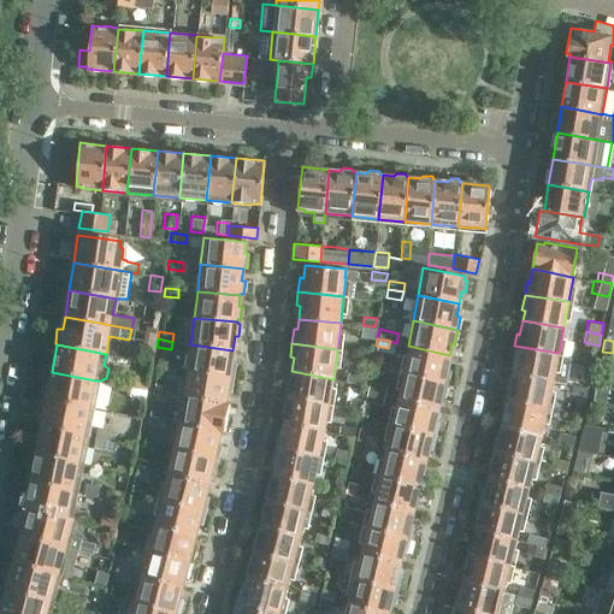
[(189,353),(187,370),(232,377),(235,362),(231,362),(232,350),(190,344),(189,353)]
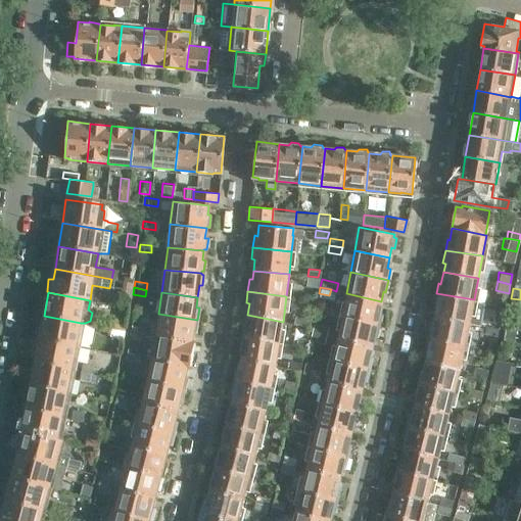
[(346,293),(341,316),(379,324),(381,313),(379,312),(381,301),(346,293)]
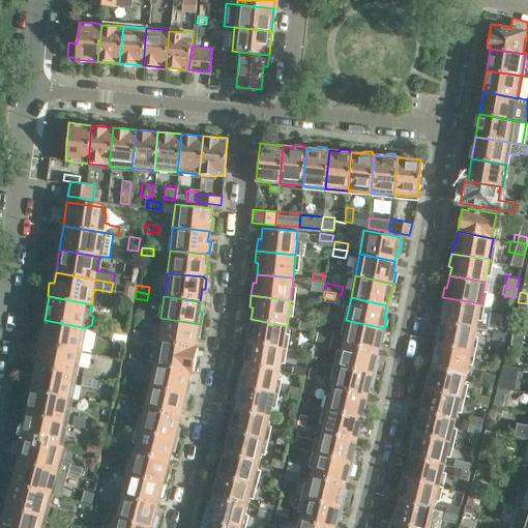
[(442,311),(440,320),(476,327),(480,303),(442,297),(439,311),(442,311)]
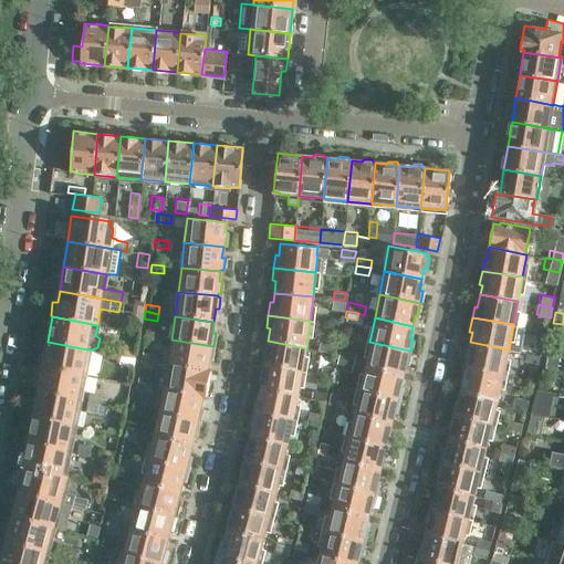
[(128,330),(138,332),(139,324),(129,322),(128,330)]
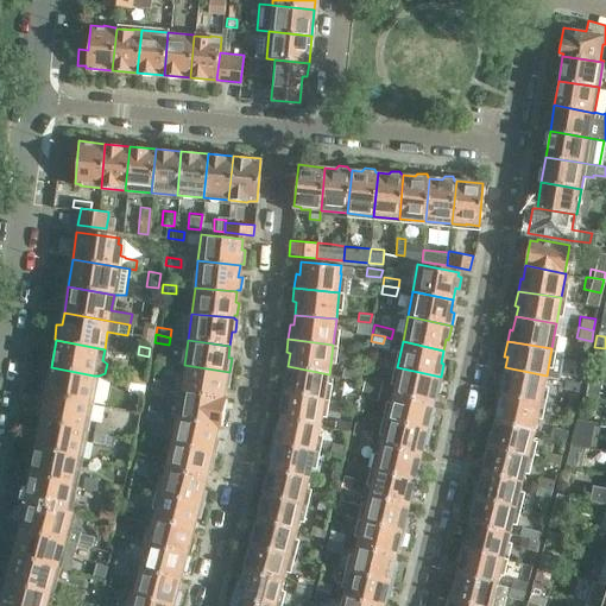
[(184,365),(180,392),(225,399),(225,398),(221,397),(223,385),(227,386),(229,372),(184,365)]
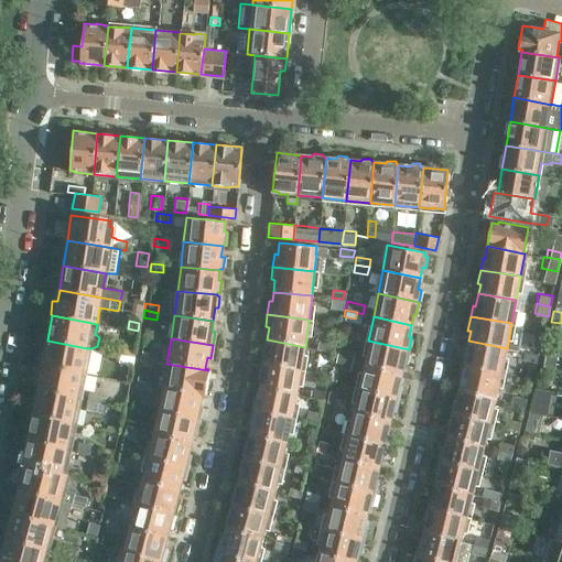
[(262,348),(260,363),(301,370),(305,347),(267,339),(266,349),(262,348)]
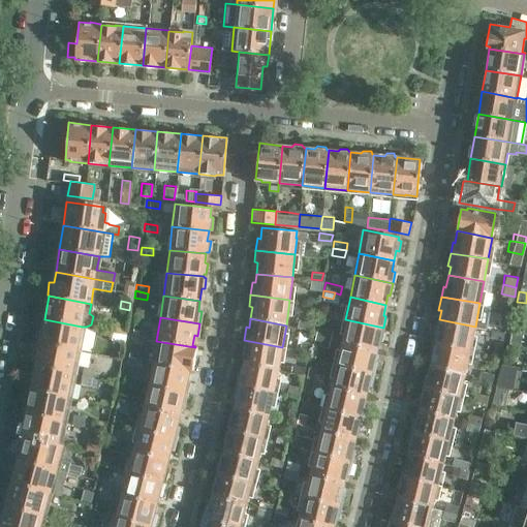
[(44,319),(40,342),(78,349),(82,327),(44,319)]
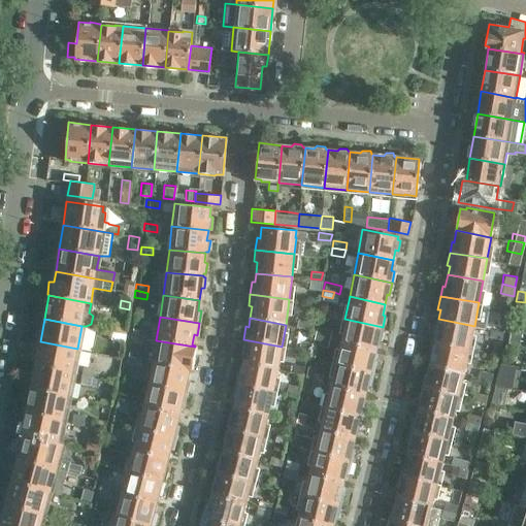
[(295,327),(310,330),(313,322),(296,319),(295,327)]
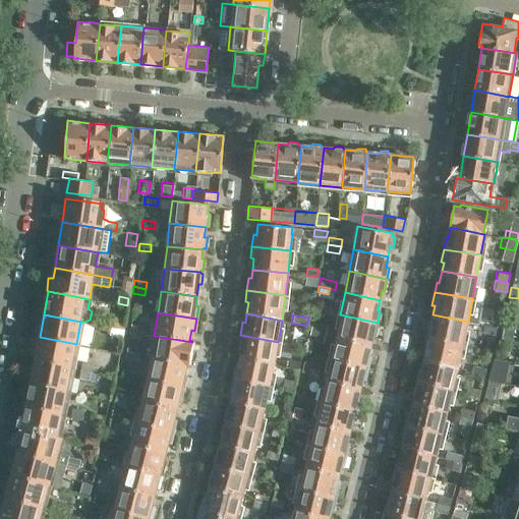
[(340,314),(335,336),(369,345),(372,334),(376,335),(378,323),(340,314)]
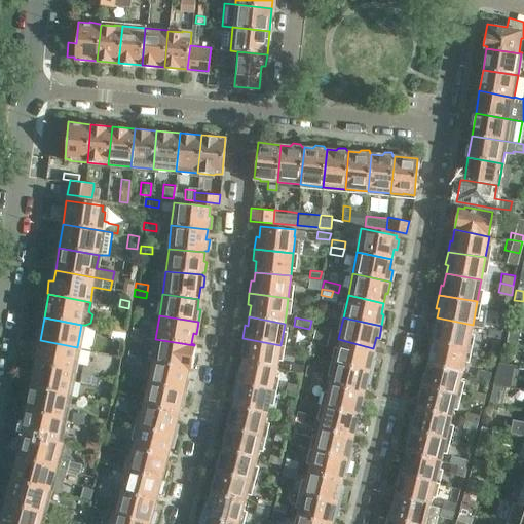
[(432,329),(429,340),(468,347),(473,325),(437,317),(435,329),(432,329)]
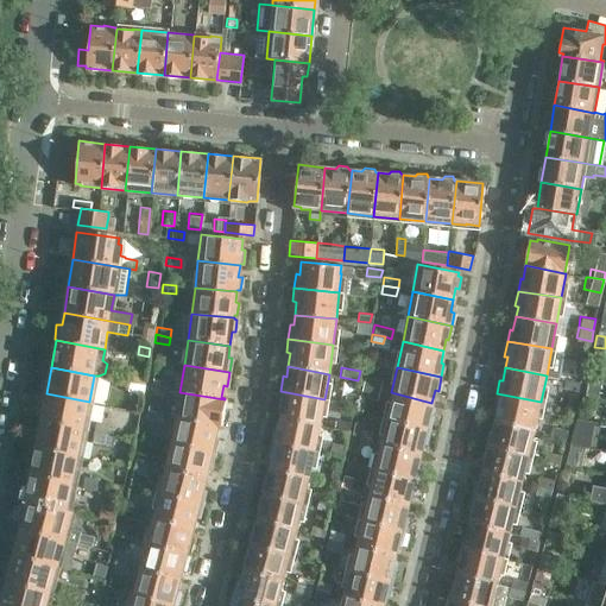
[(143,384),(145,374),(130,372),(128,382),(143,384)]
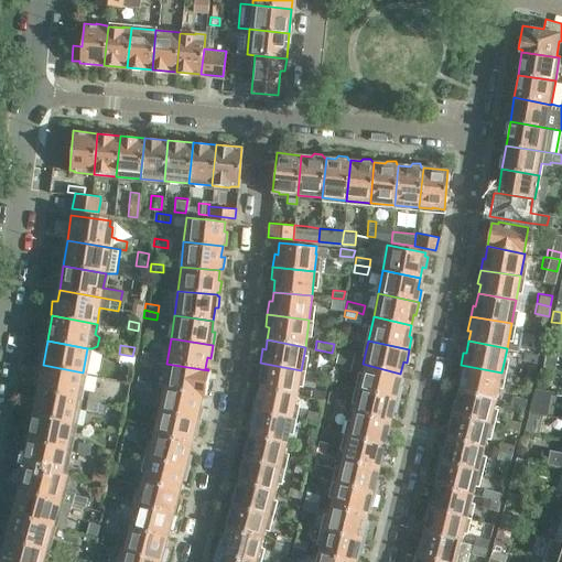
[(557,348),(547,346),(542,364),(552,367),(557,348)]
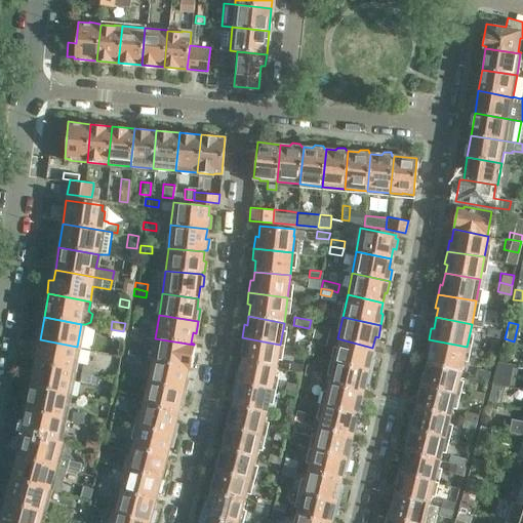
[(314,324),(312,331),(326,335),(328,328),(314,324)]
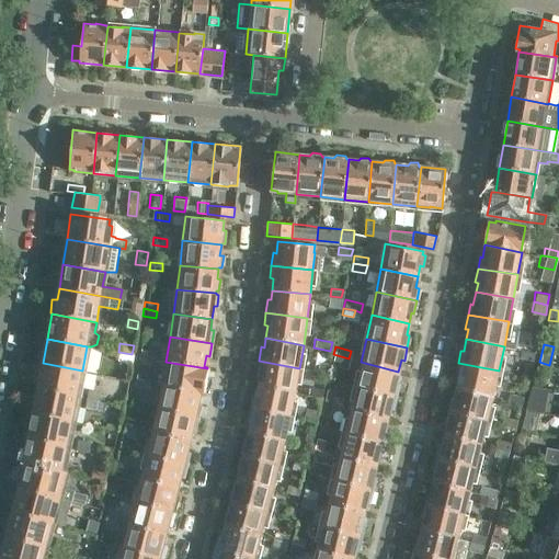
[(535,352),(523,350),(521,349),(518,358),(533,362),(535,352)]
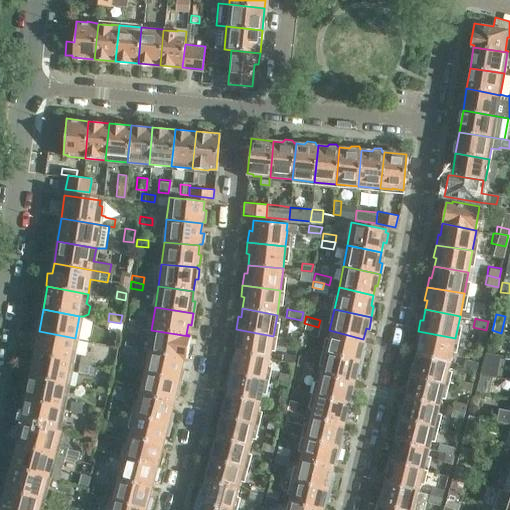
[(137,321),(125,319),(124,325),(136,327),(137,321)]
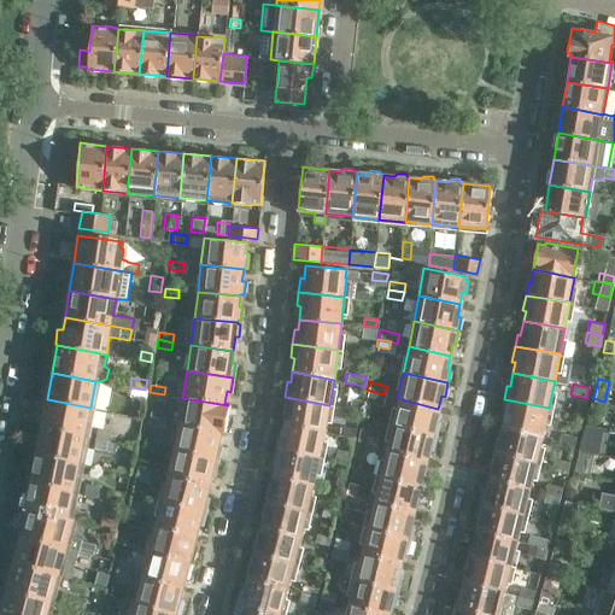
[(144,399),(145,390),(130,387),(128,397),(144,399)]
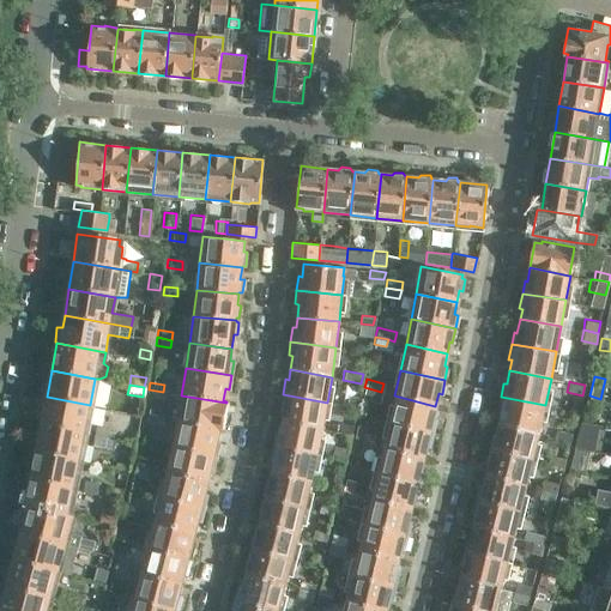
[(364,387),(362,395),(379,400),(381,392),(364,387)]
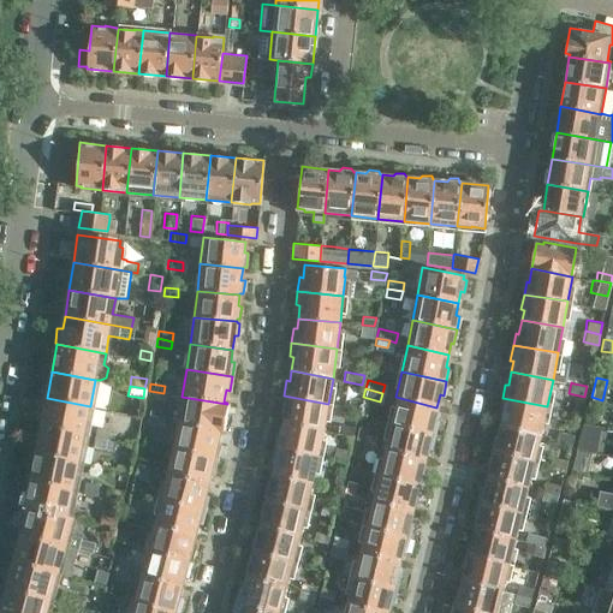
[(164,393),(149,391),(148,398),(162,400),(164,393)]
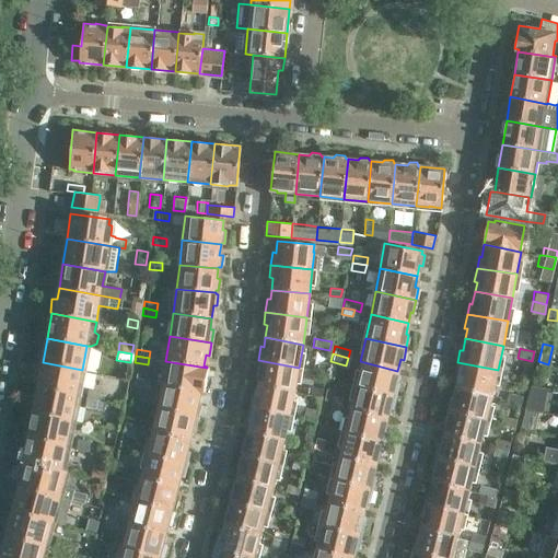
[(314,371),(325,373),(327,360),(317,359),(314,371)]
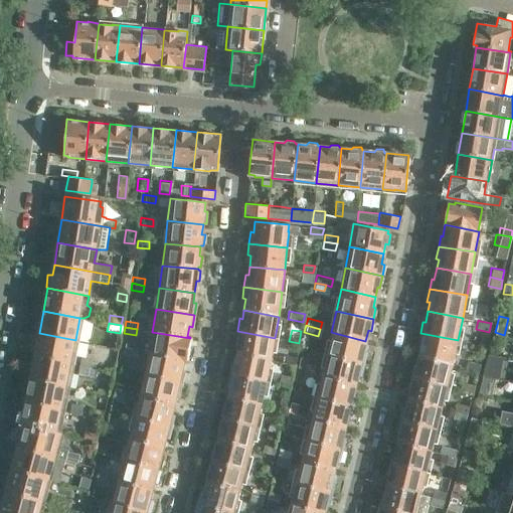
[(238,343),(236,353),(271,360),(275,338),(237,331),(235,342),(238,343)]
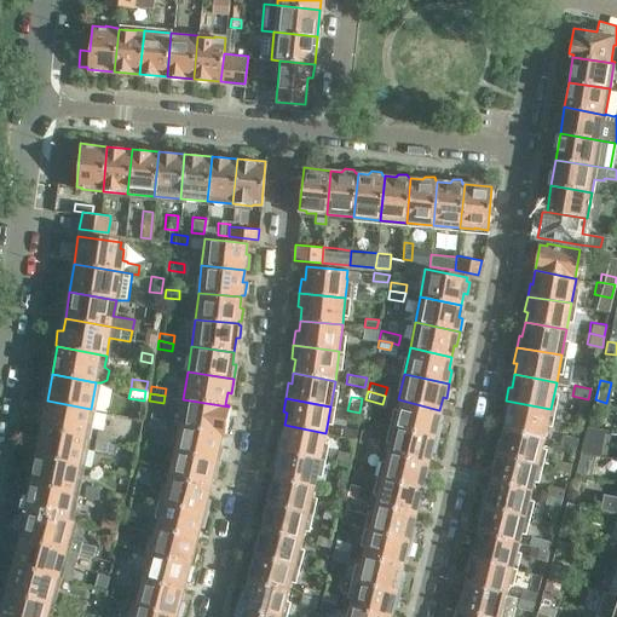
[(179,419),(178,424),(224,434),(229,407),(183,399),(179,419)]
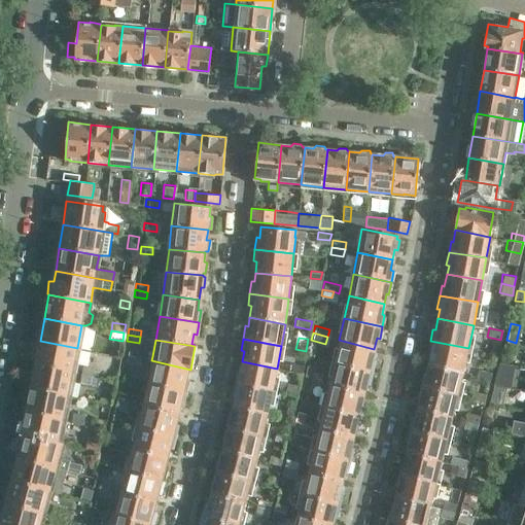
[(339,340),(334,362),(372,372),(375,360),(372,360),(374,349),(339,340)]
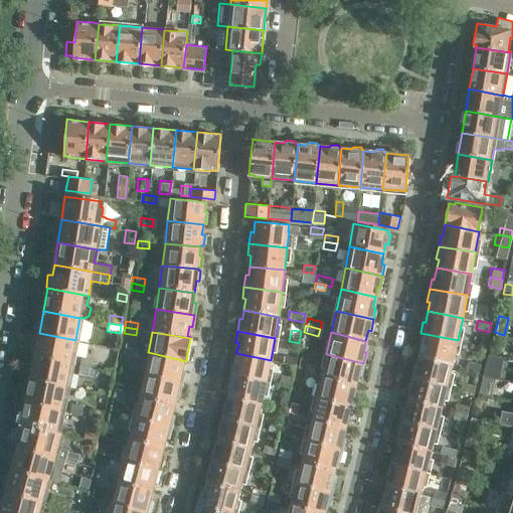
[(39,333),(34,356),(71,363),(75,340),(39,333)]
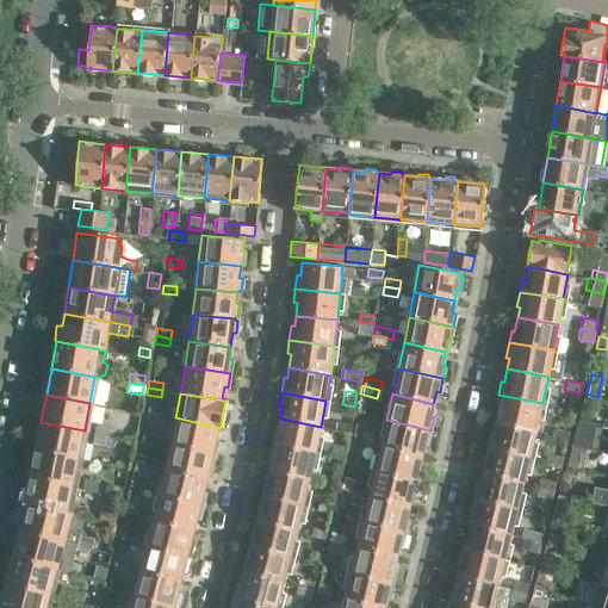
[(498,409),(496,421),(537,432),(543,403),(498,395),(495,409),(498,409)]
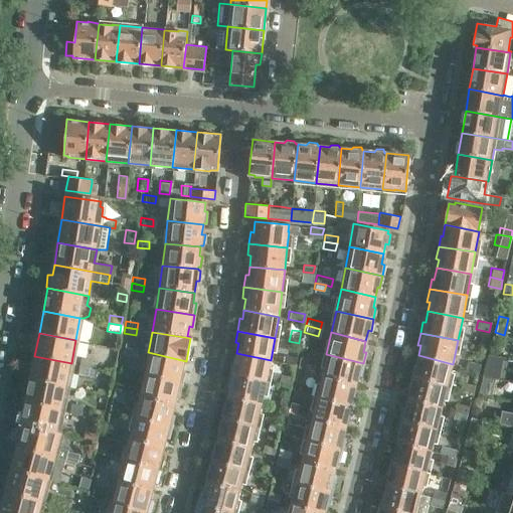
[(490,353),(497,354),(500,345),(493,343),(490,353)]
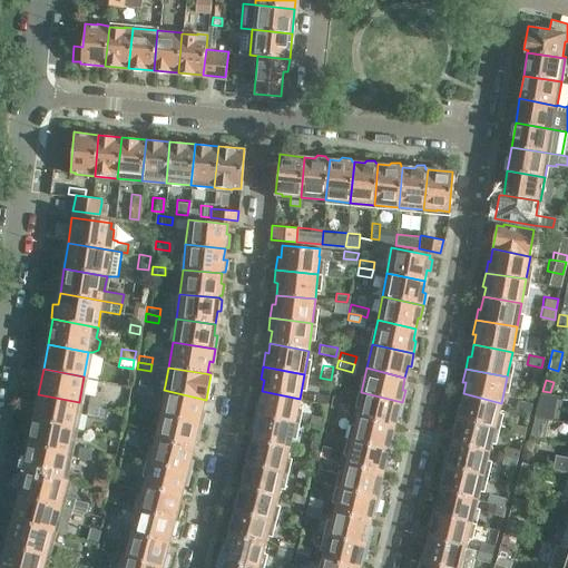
[(148,385),(134,382),(131,392),(146,395),(148,385)]
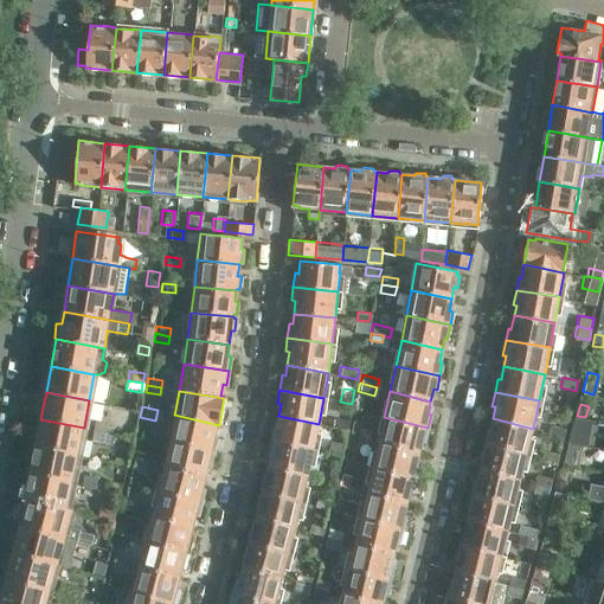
[(174,415),(169,441),(213,451),(217,437),(213,437),(216,426),(219,426),(219,425),(174,415)]
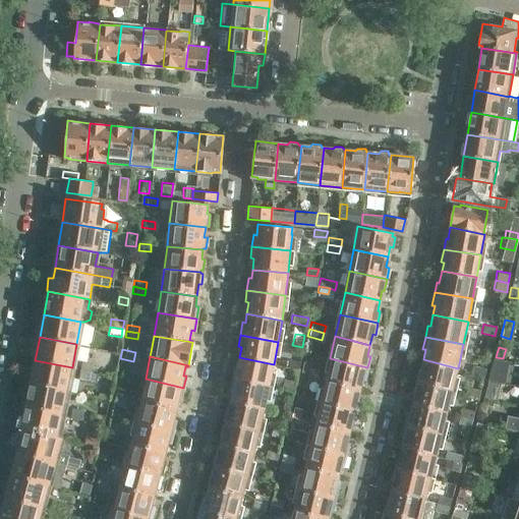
[(234,366),(231,379),(270,387),(274,366),(274,364),(239,357),(237,367),(234,366)]
